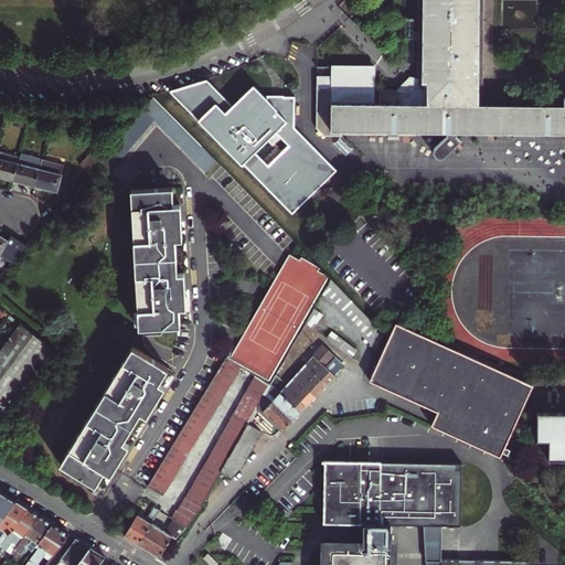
[(318,71),(317,128),(326,136),(342,137),(342,131),(449,134),(458,134),(564,136),(564,107),(480,107),(481,0),(425,0),(424,81),(411,77),(397,91),(376,91),(376,65),(332,65),(332,67),(319,67),(318,71)]
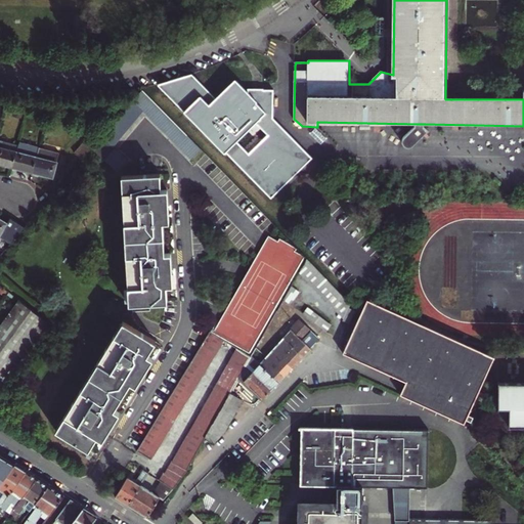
[(236,82),(195,122),(271,200),(311,160),(273,120),(273,91),(249,91),(249,92),(246,92),(236,82)]
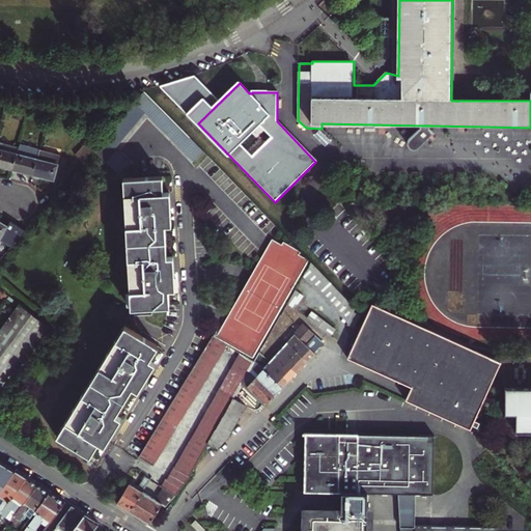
[(92,149),(119,172),(129,161),(113,147),(144,112),(193,161),(203,149),(143,89),(116,120),(94,147),(92,149)]
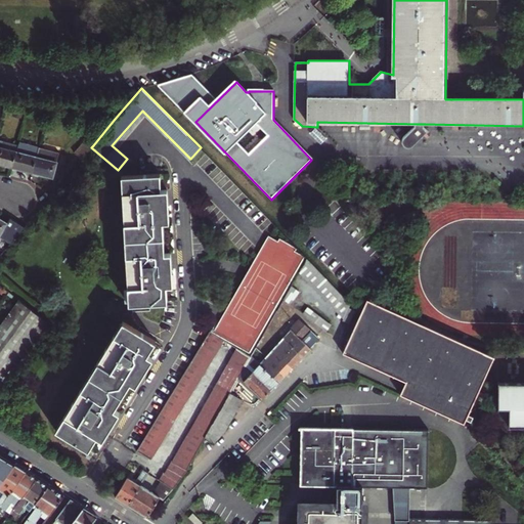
[(425,128),(425,124),(417,124),(417,127),(405,138),(404,141),(404,143),(406,146),(408,147),(410,147),(412,146),(428,132),(425,128)]
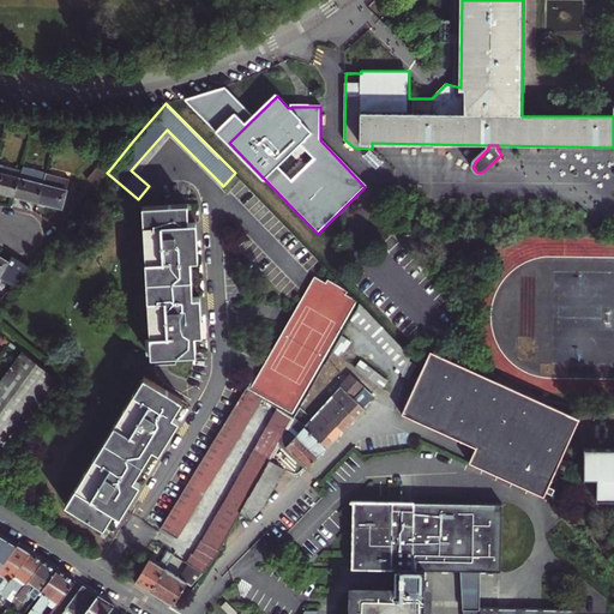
[(109,170),(101,162),(88,178),(96,185),(107,173),(109,170)]
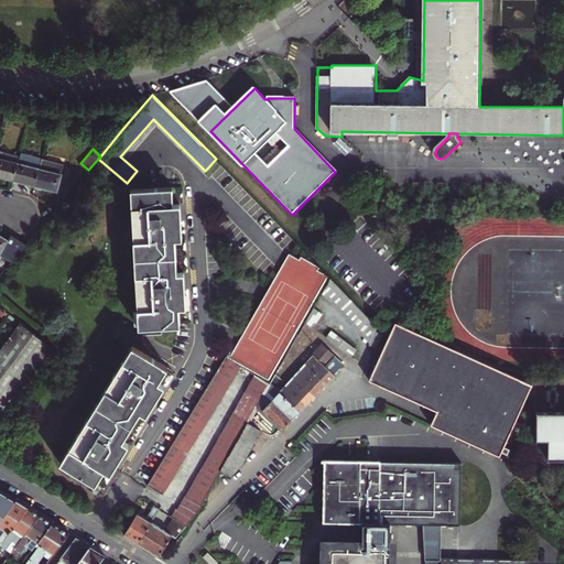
[(0,150),(0,176),(4,179),(13,181),(20,155),(0,150)]
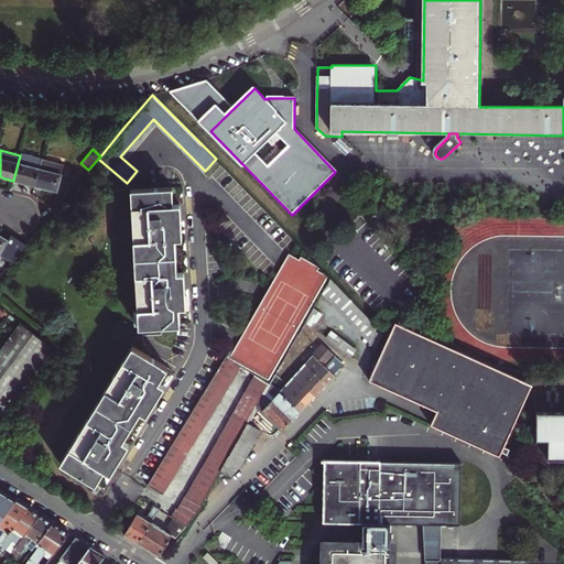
[(25,183),(34,185),(42,160),(21,154),(20,155),(13,181),(25,183)]
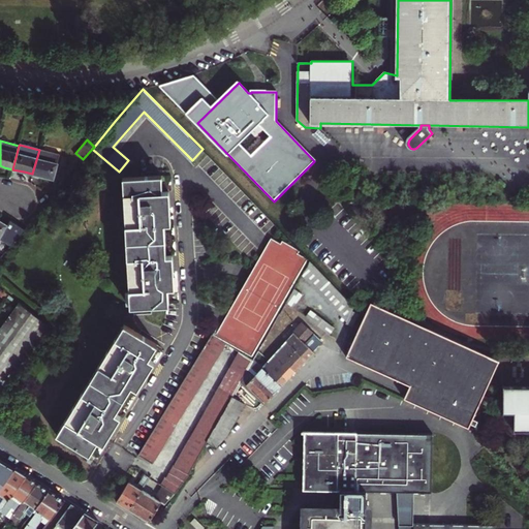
[(60,155),(39,150),(32,174),(45,177),(54,179),(58,164),(60,155)]
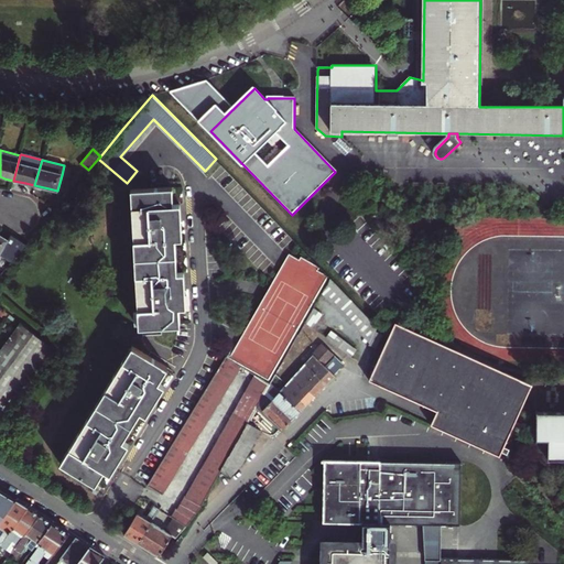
[(139,327),(181,324),(180,308),(187,307),(185,273),(177,273),(175,238),(183,237),(181,204),(173,204),(172,186),(131,187),(139,327)]
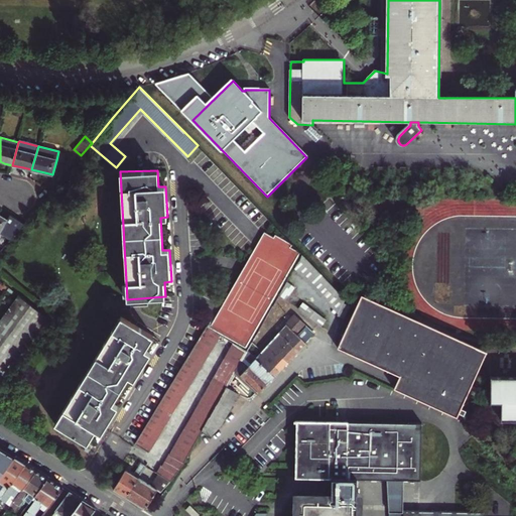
[(1,217),(0,215),(0,233),(10,239),(23,222),(10,215),(7,220),(1,217)]
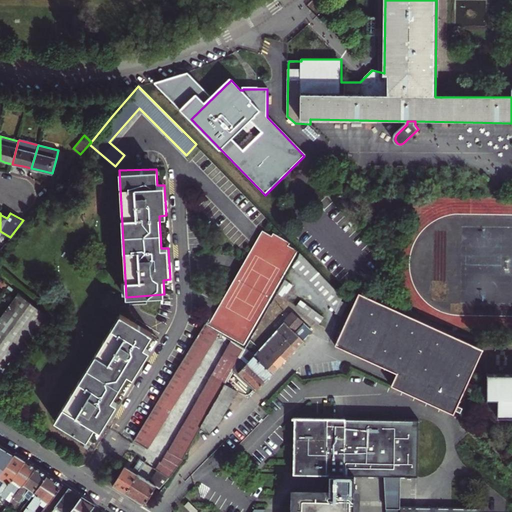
[(294,259),(299,250),(290,241),(275,233),(273,236),(264,231),(245,264),(215,316),(209,326),(210,326),(245,345),(294,259)]
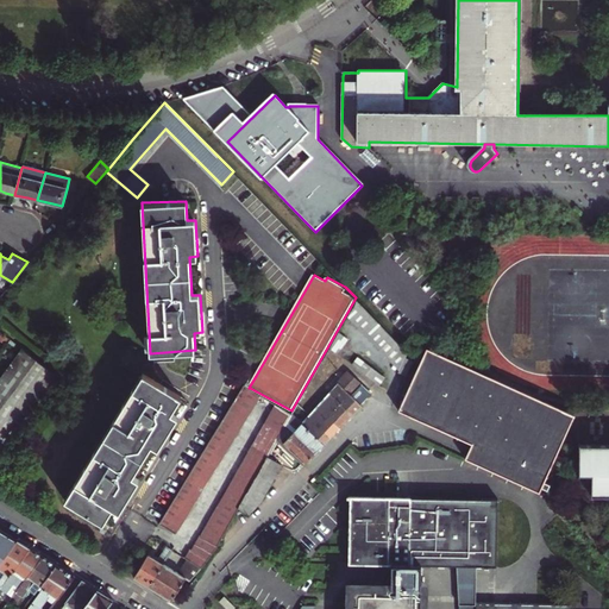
[(366,308),(357,300),(350,313),(358,321),(366,308)]
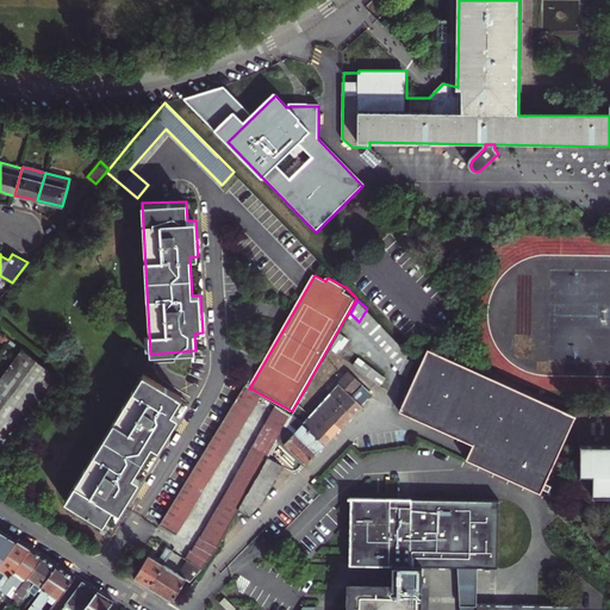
[(367,331),(375,318),(367,309),(359,322),(367,331)]
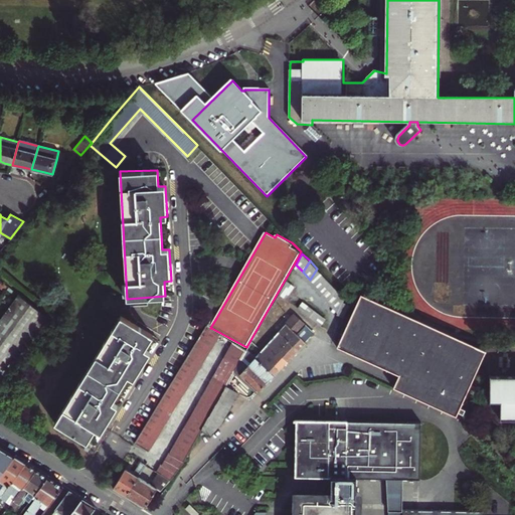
[(317,287),(324,276),(321,273),(317,269),(310,280),(317,287)]
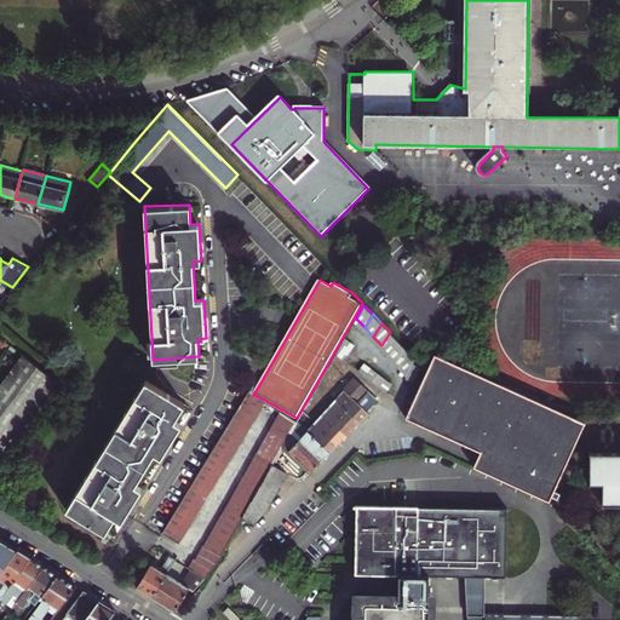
[(400,342),(390,332),(382,345),(390,354),(400,342)]
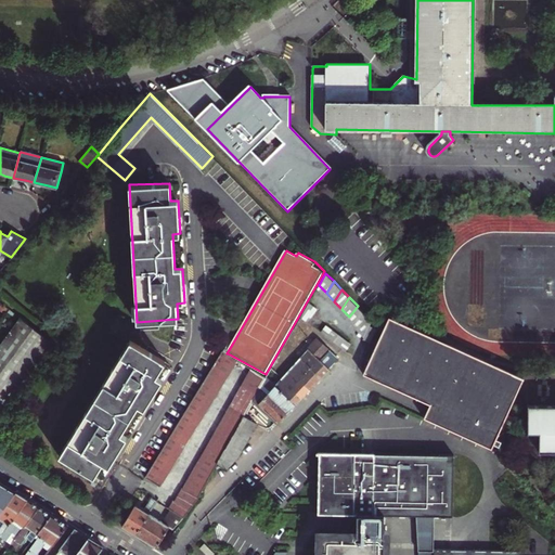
[(317,309),(308,304),(307,306),(301,314),(309,320),(317,309)]
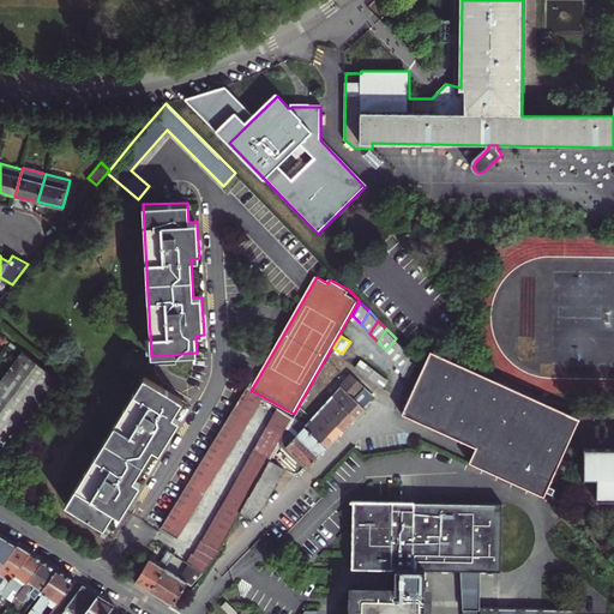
[(393,359),(403,347),(401,344),(396,338),(386,350),(393,359)]
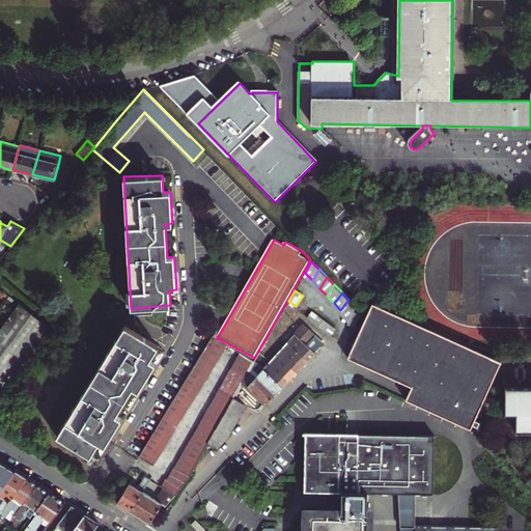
[(296,306),(297,307),(300,302),(302,303),(305,298),(303,296),(296,306)]
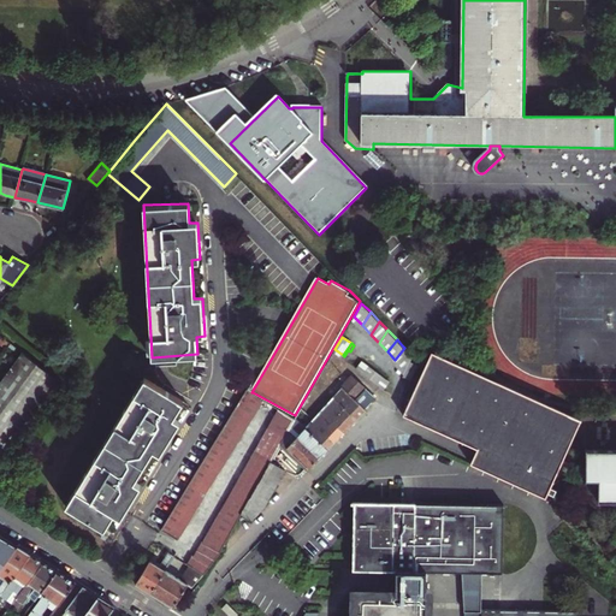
[(412,356),(404,348),(395,360),(402,366),(412,356)]
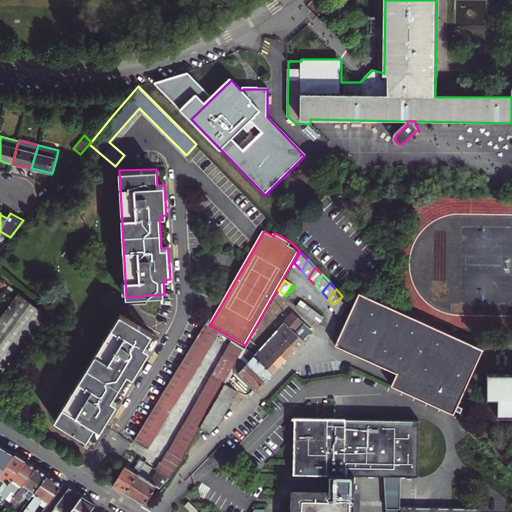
[(482,347),(357,292),(352,306),(335,345),(397,373),(391,385),(454,412),(474,367),(482,347)]
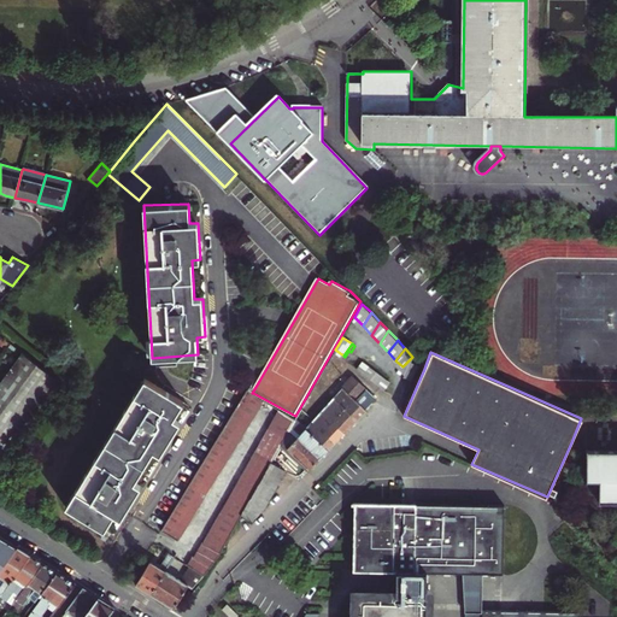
[(0,448),(56,383),(19,353),(0,378),(0,394),(11,403),(4,412),(0,416),(0,448)]
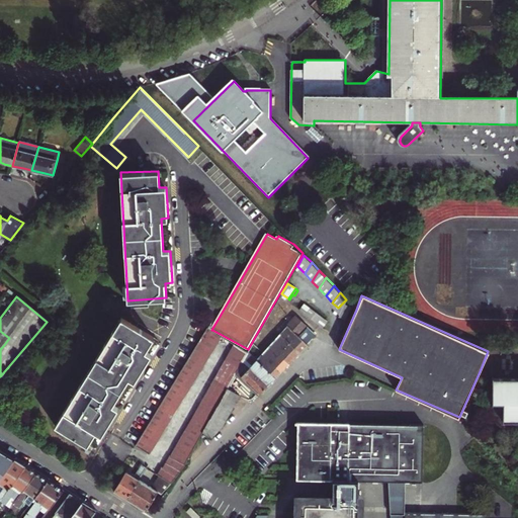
[(311,316),(315,311),(307,304),(303,310),(311,316)]
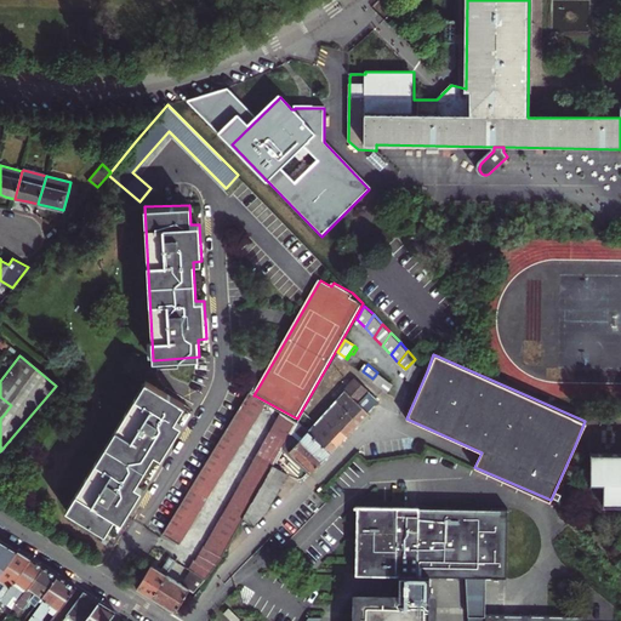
[(406,380),(416,383),(417,382),(422,369),(414,365),(406,380)]
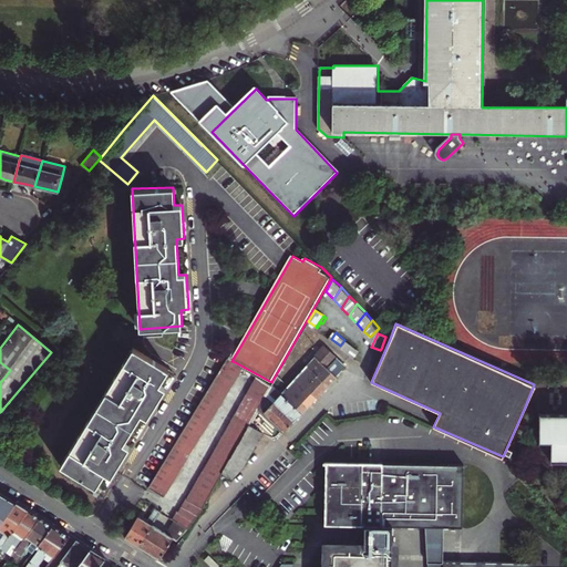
[(347,351),(352,346),(344,340),(340,346),(343,348),(347,351)]
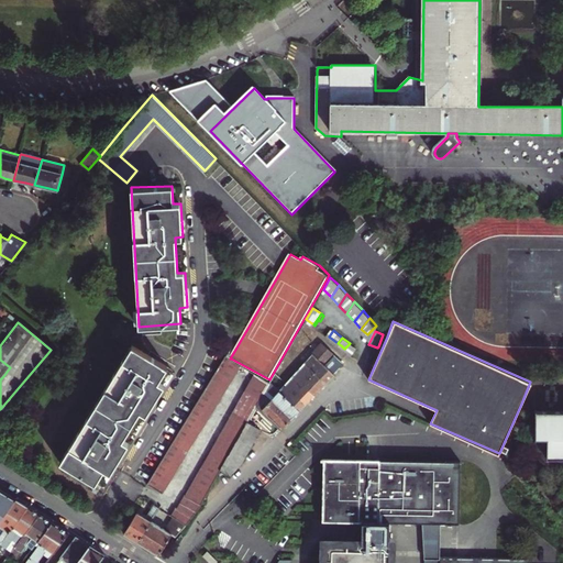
[(344,349),(353,355),(357,349),(350,343),(344,349)]
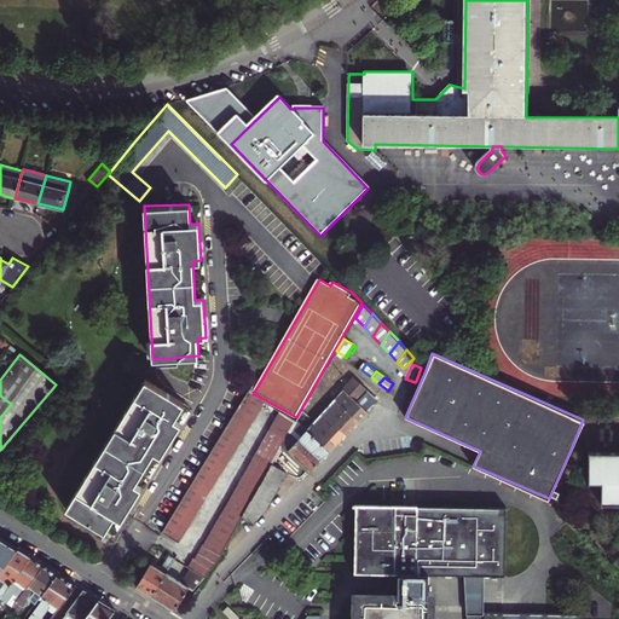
[(346,410),(359,395),(365,389),(354,379),(334,399),(346,410)]
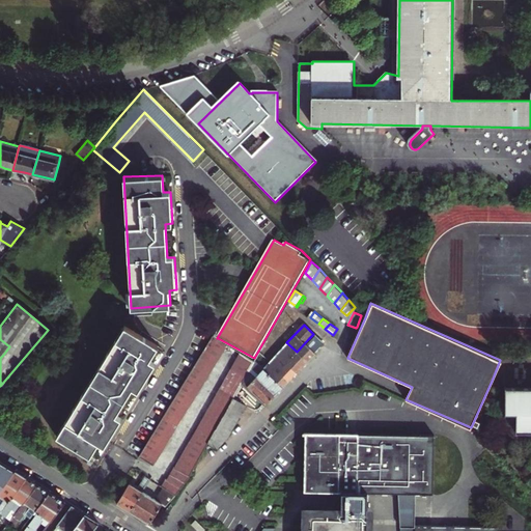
[(127,326),(57,435),(89,455),(99,442),(104,446),(121,419),(115,415),(133,388),(138,392),(148,374),(156,363),(150,360),(159,345),(127,326)]
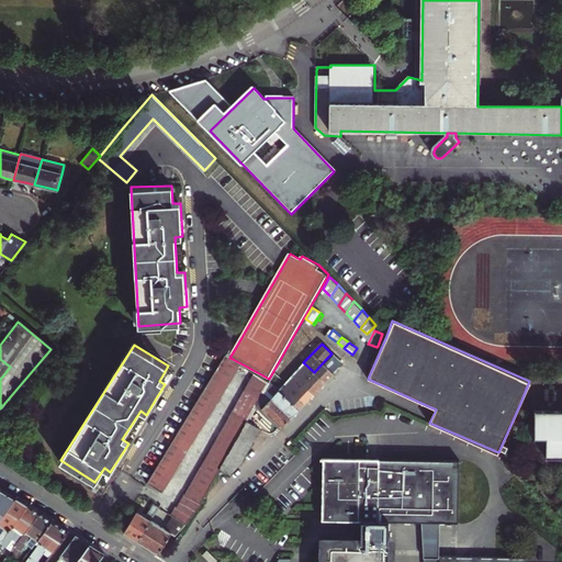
[(0,373),(3,375),(10,367),(0,359),(0,373)]
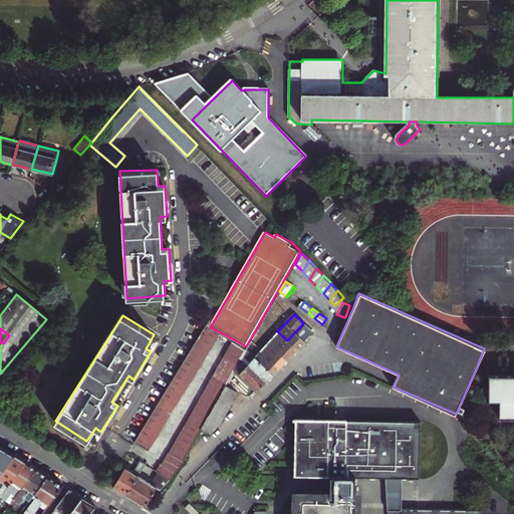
[(306,336),(298,328),(287,340),(297,350),(305,342),(303,340),(306,336)]
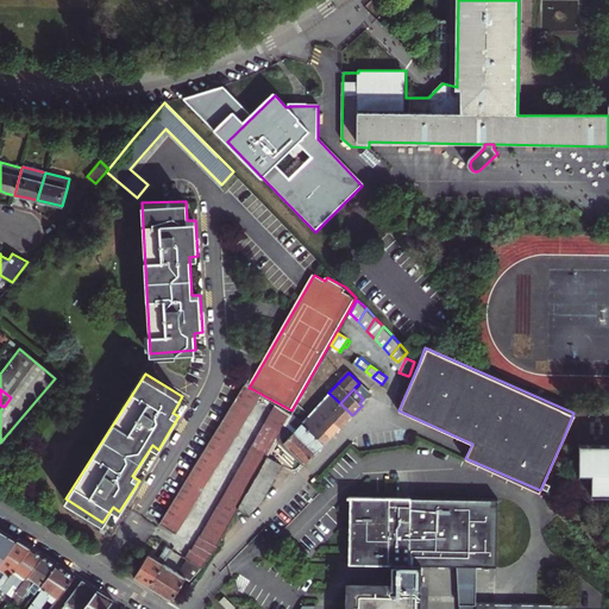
[(263,397),(249,390),(164,531),(179,539),(203,496),(230,452),(263,397)]
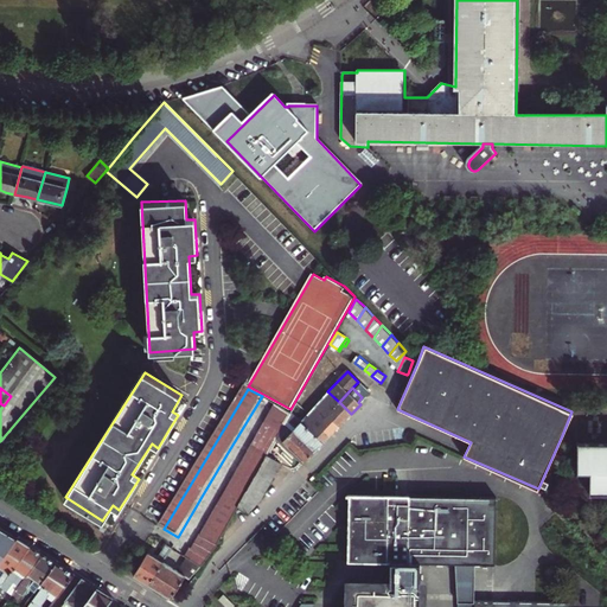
[(315,404),(326,415),(339,402),(327,391),(321,398),(315,404)]
